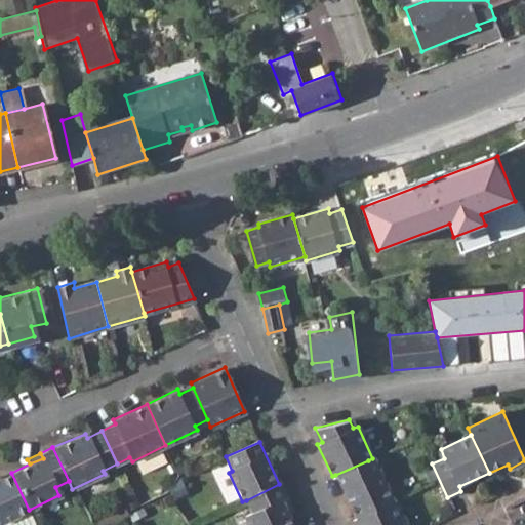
[(373,474),(368,460),(335,475),(356,519),(393,501),(378,472),(373,474)]
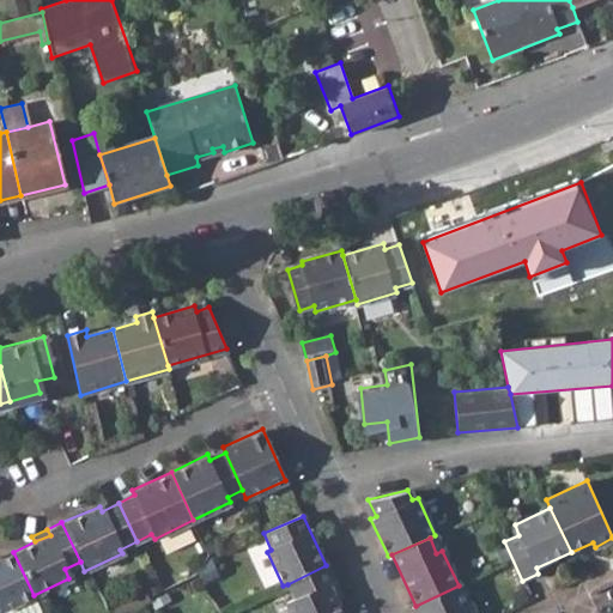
[(0,611),(34,595),(13,552),(0,558),(0,611)]
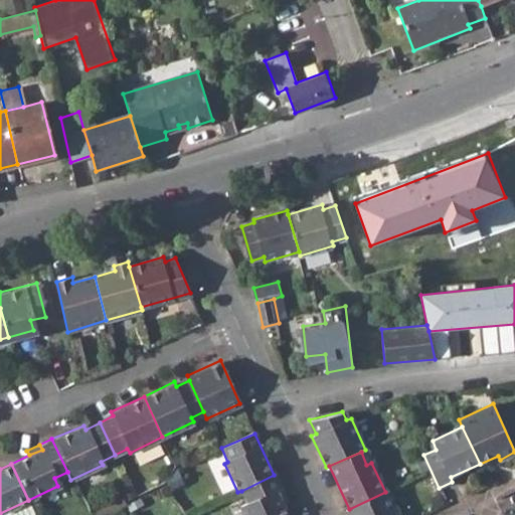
[(240,508),(242,514),(285,514),(275,493),(281,490),(274,475),(241,491),(246,504),(240,508)]
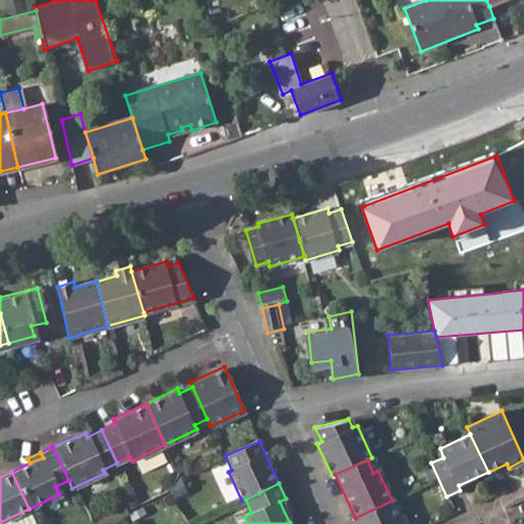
[(351,519),(353,523),(404,523),(393,499),(392,500),(355,518),(351,519)]
